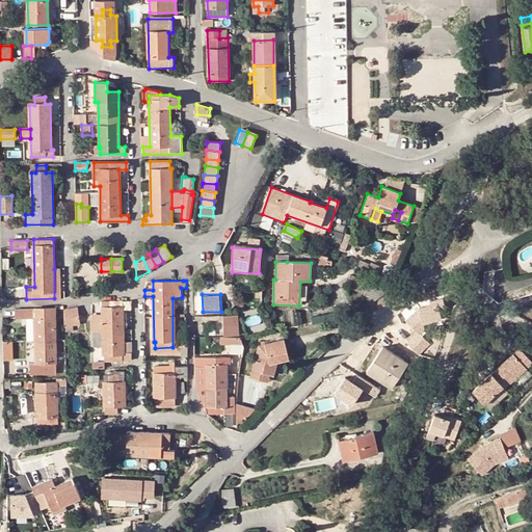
[(123,311),(131,310),(131,306),(131,301),(103,302),(103,316),(91,317),(91,330),(92,330),(103,330),(103,346),(103,354),(104,354),(105,362),(130,361),(130,343),(124,343),(123,311)]
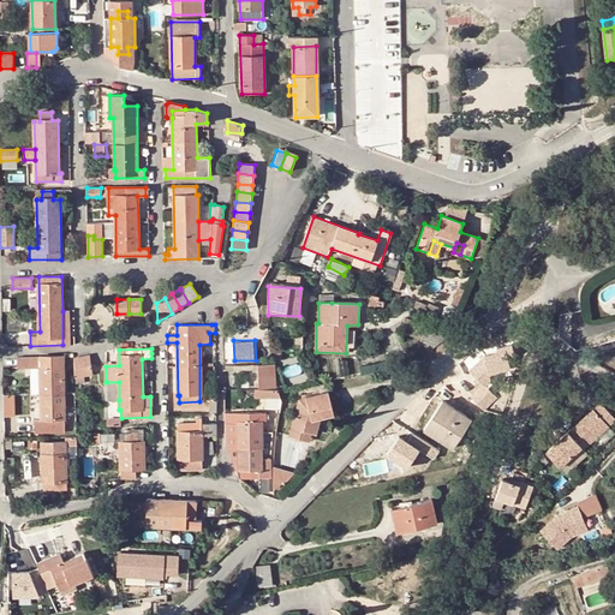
[(75,363),(75,377),(89,375),(89,371),(91,371),(89,356),(75,358),(75,363)]
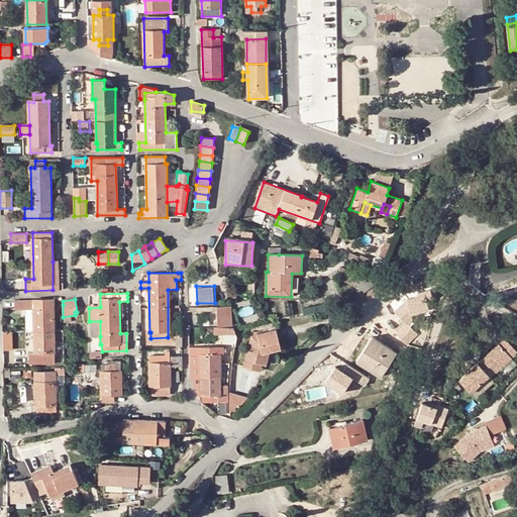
[(54,300),(15,300),(15,310),(34,309),(34,331),(55,331),(54,302),(54,300)]
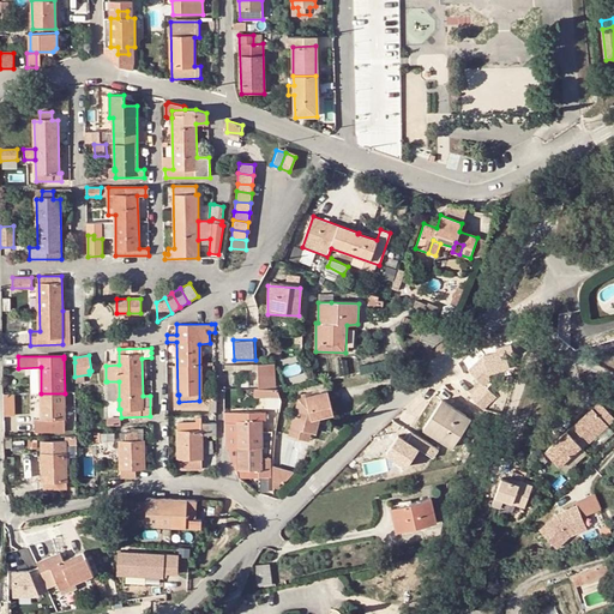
[(274,363),(257,363),(258,387),(275,387),(274,363)]
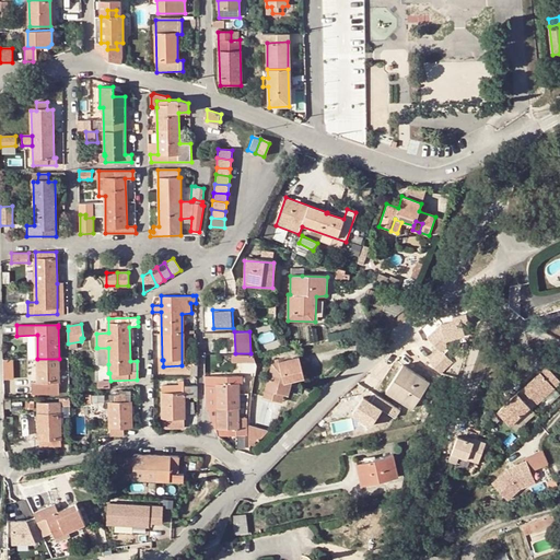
[(98,365),(108,364),(108,348),(97,348),(98,365)]
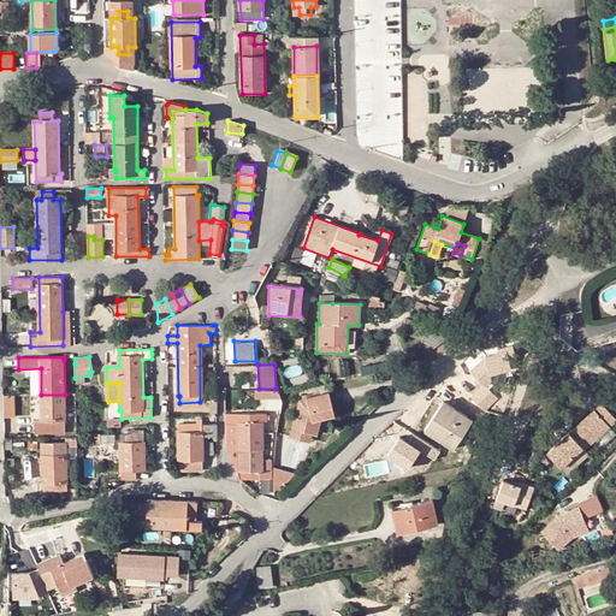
[(301,400),(290,438),(304,440),(307,432),(311,433),(317,434),(320,418),(335,415),(329,392),(301,400)]
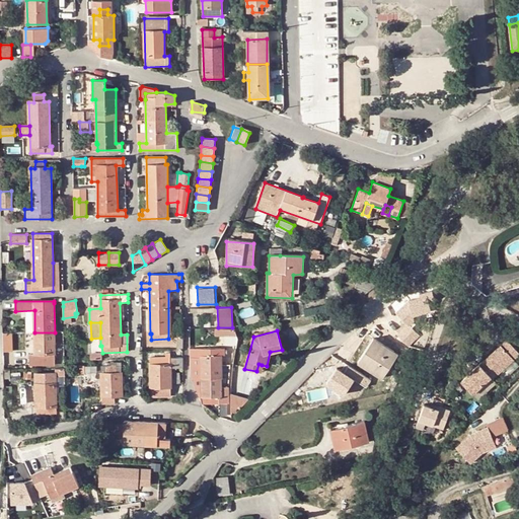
[(14,350),(13,332),(3,332),(5,350),(14,350)]
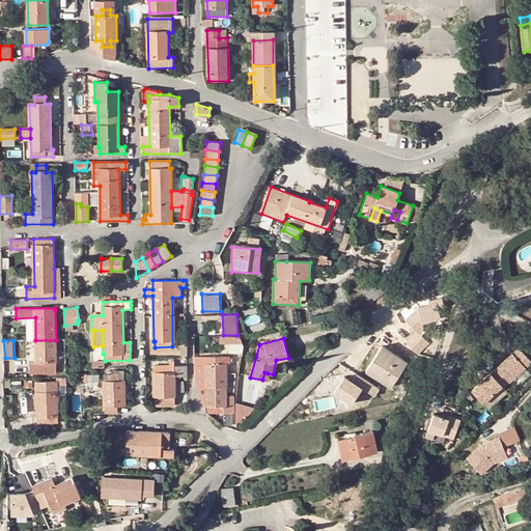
[(56,340),(35,340),(36,371),(56,370),(56,340)]
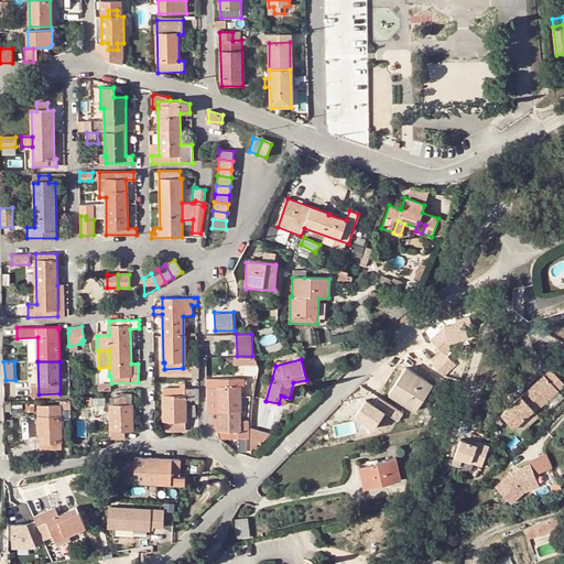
[(414,411),(429,389),(411,378),(414,373),(407,369),(390,394),(414,411)]
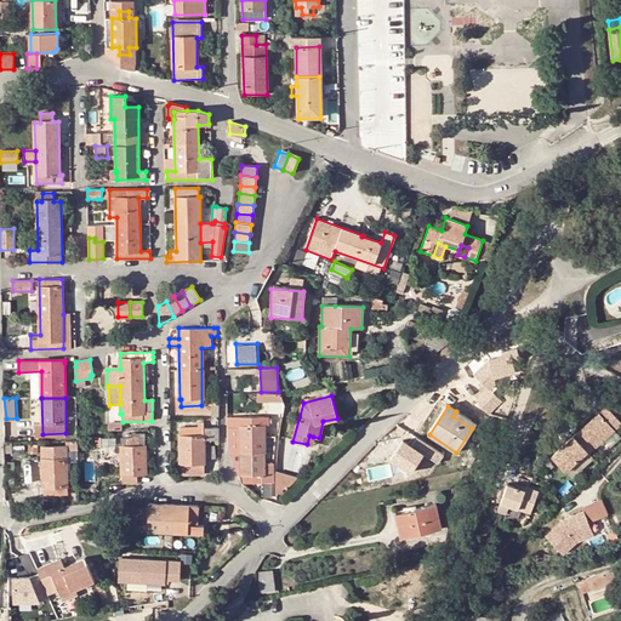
[(476,423),(456,411),(453,416),(472,428),(476,423)]
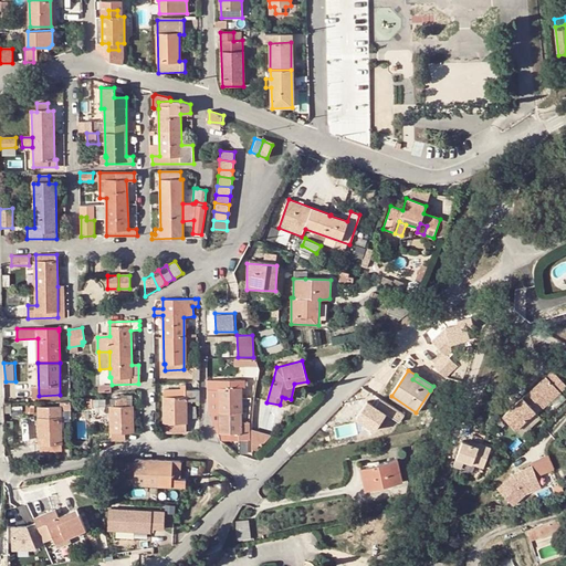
[(241,422),(241,387),(240,380),(212,381),(212,390),(219,390),(219,413),(220,433),(239,433),(239,440),(249,440),(249,422),(241,422)]
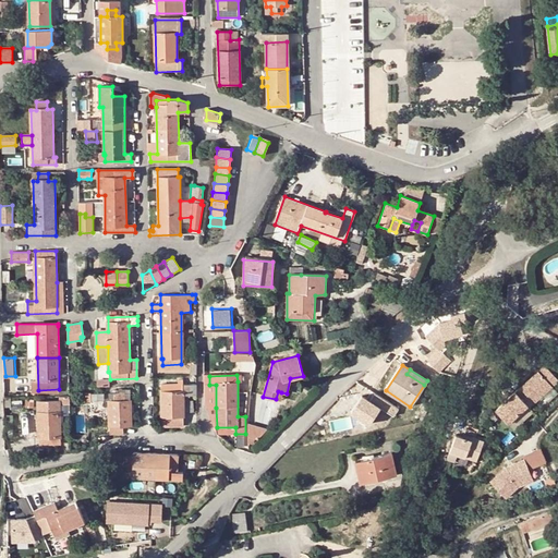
[(196,396),(196,384),(183,385),(183,379),(178,380),(178,384),(162,385),(162,426),(183,426),(183,396),(196,396)]
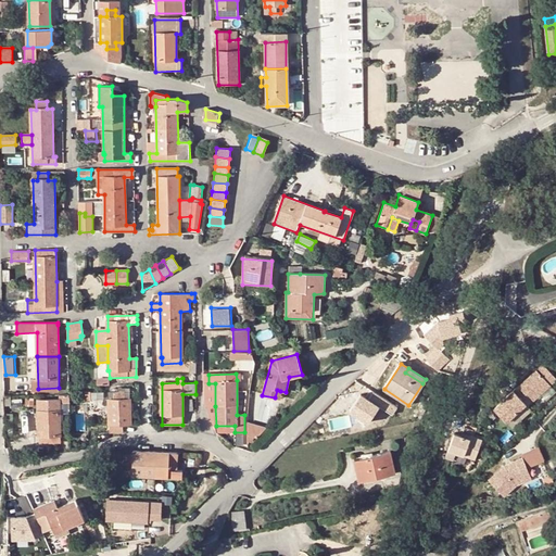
[(519,387),(512,394),(517,401),(525,394),(519,387)]
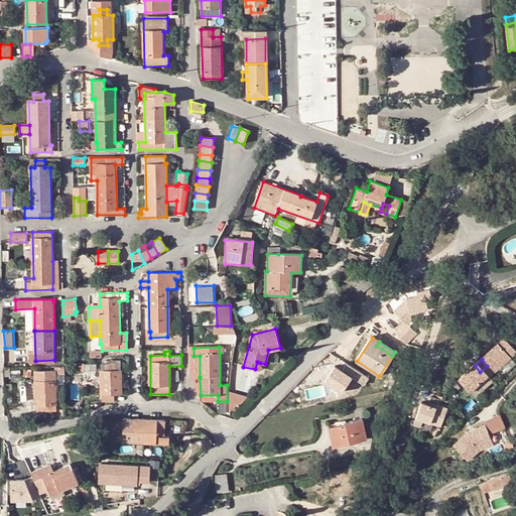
[(121,381),(121,374),(121,364),(110,364),(101,364),(102,401),(113,401),(113,394),(121,393),(121,381)]
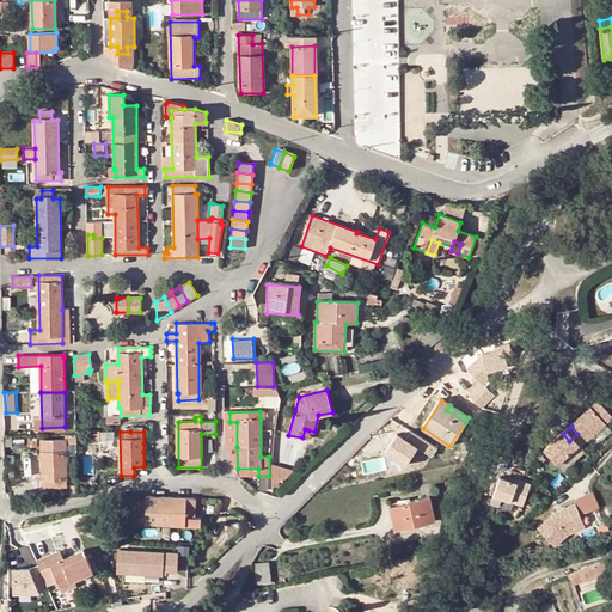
[(580,454),(569,441),(563,434),(536,456),(545,466),(548,464),(556,475),(580,454)]
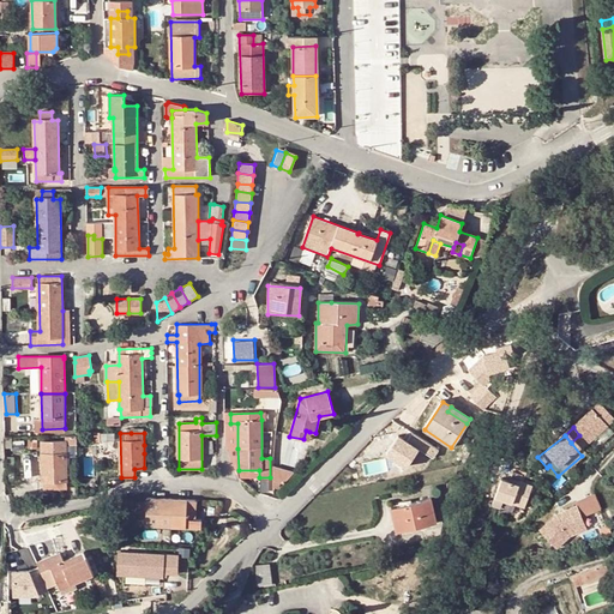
[(66,489),(66,445),(66,441),(43,443),(43,489),(66,489)]
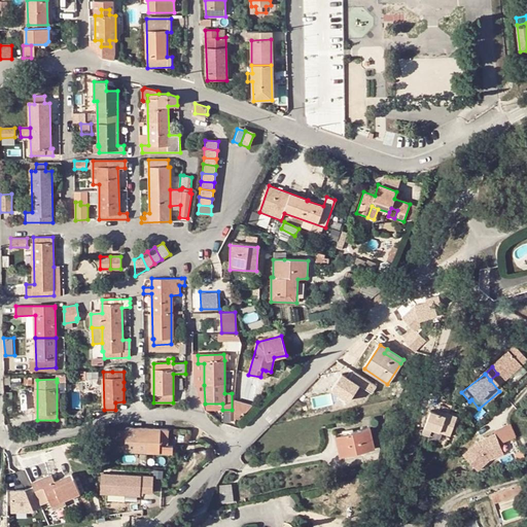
[(235,412),(240,413),(243,413),(251,405),(235,400),(235,410),(235,412)]
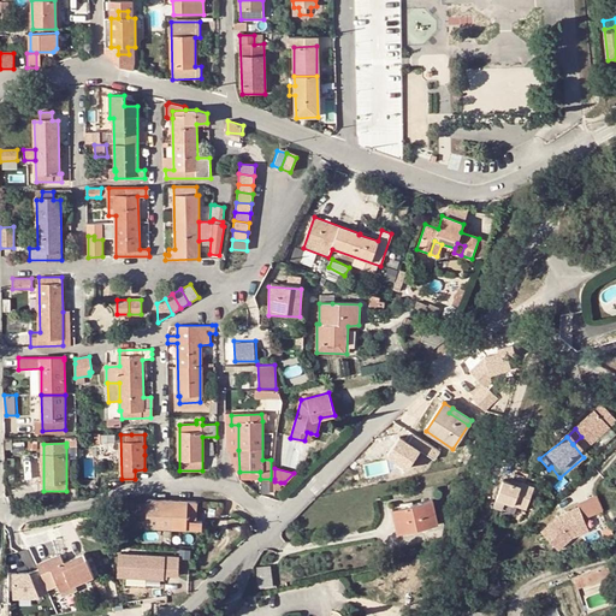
[(534,489),(522,484),(521,486),(514,484),(502,480),(496,498),(527,509),(534,489)]
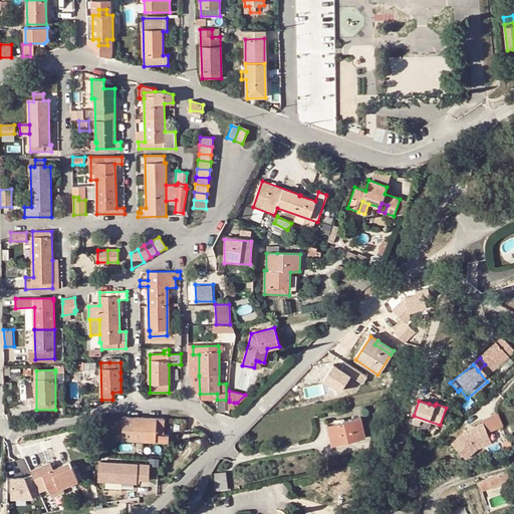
[(489,431),(504,426),(501,416),(452,431),(459,455),(493,445),(489,431)]
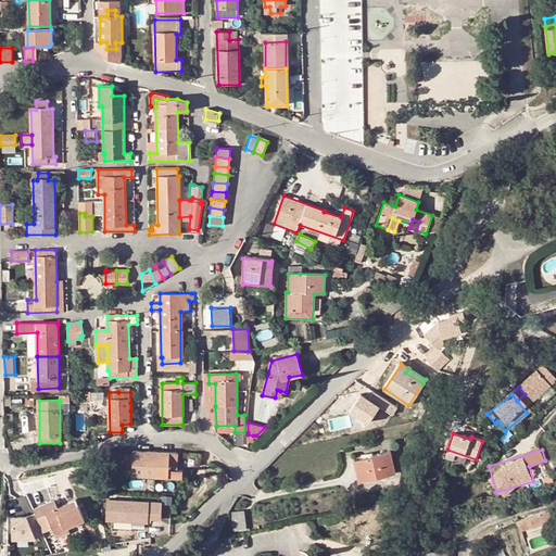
[(160,452),(135,451),(133,477),(182,478),(182,470),(177,470),(178,453),(160,452)]
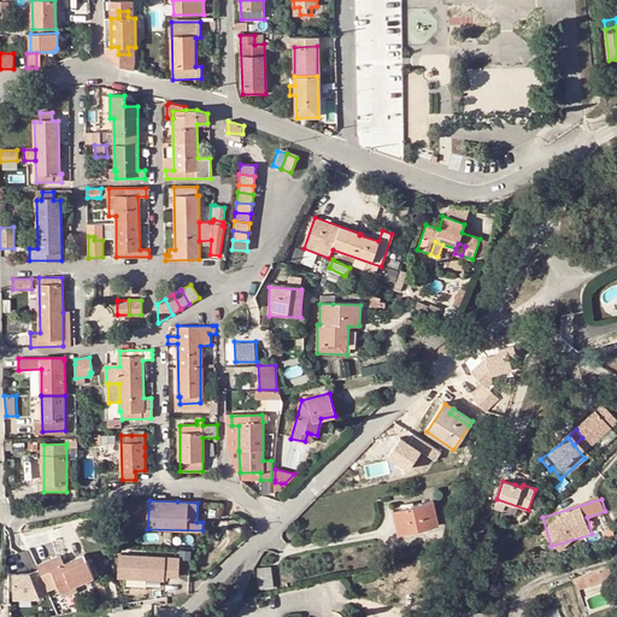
[(434,501),(400,509),(405,532),(439,524),(434,501)]
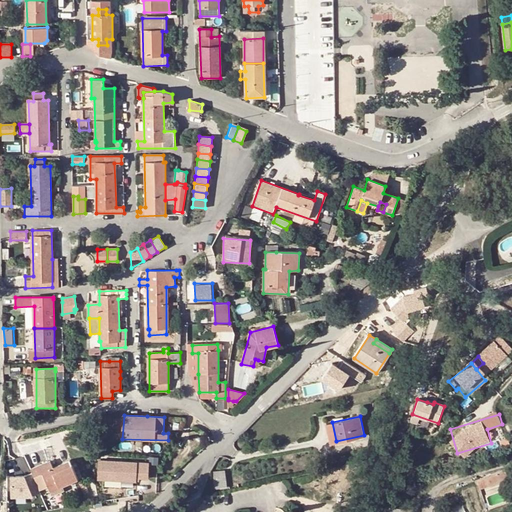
[(330,443),(336,441),(332,422),(327,423),(330,443)]
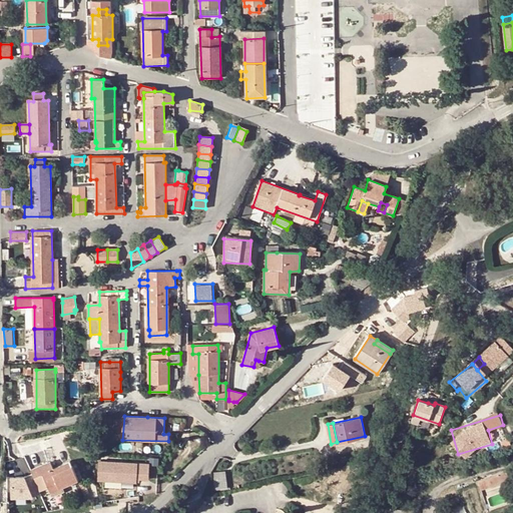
[(151,464),(101,461),(100,481),(140,483),(140,478),(150,478),(151,464)]
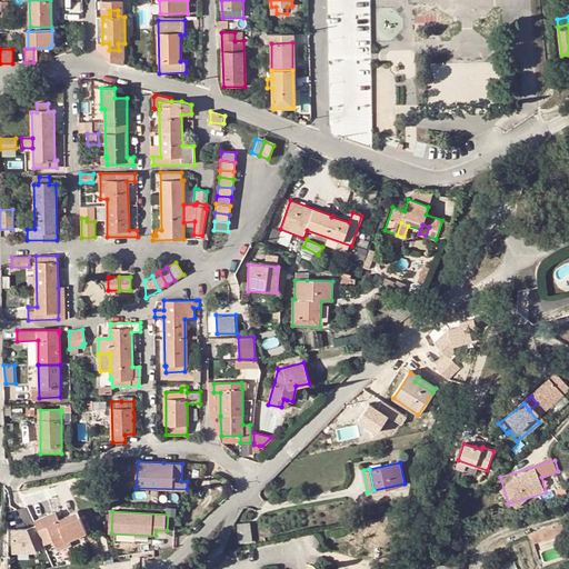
[(56,512),(35,521),(45,545),(53,540),(66,535),(68,540),(87,532),(78,512),(59,520),(56,512)]
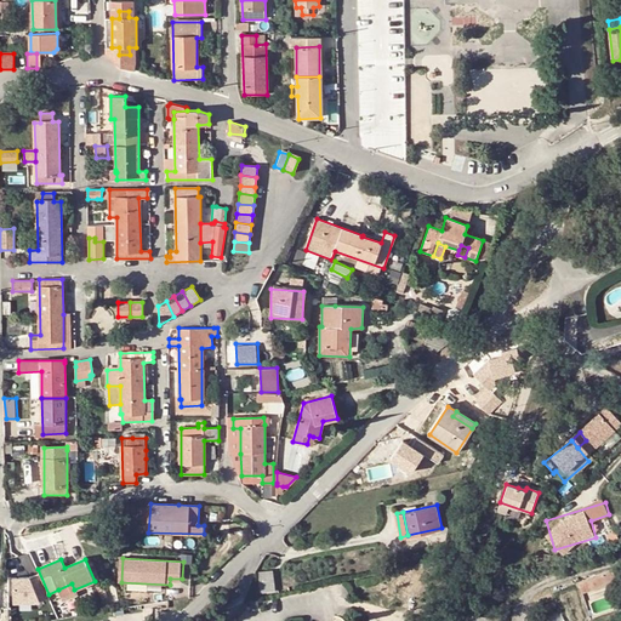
[(614,570),(579,579),(582,591),(617,582),(614,570)]
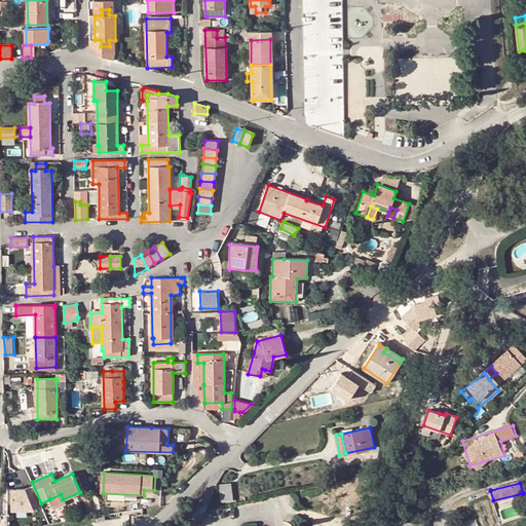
[(232,485),(220,486),(222,502),(233,501),(232,485)]
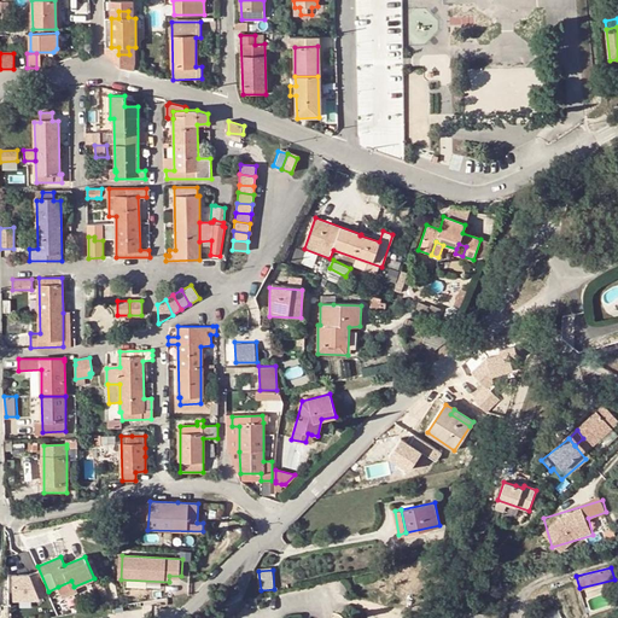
[(60,593),(74,587),(71,581),(58,587),(60,593)]
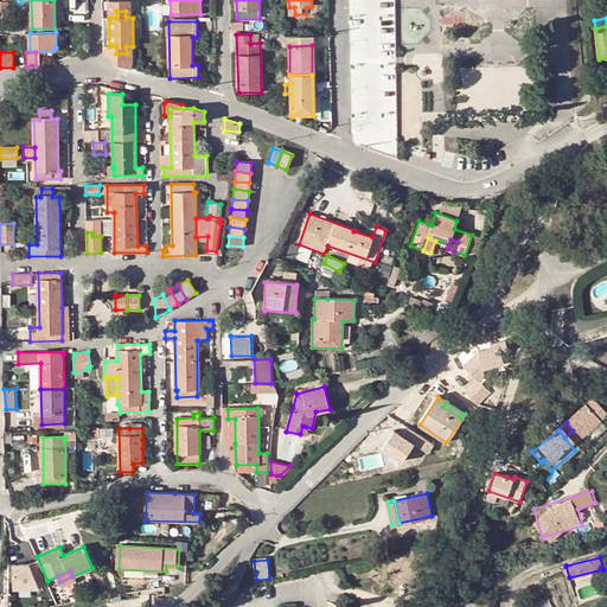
[(26,581),(16,582),(16,602),(27,602),(26,581)]
